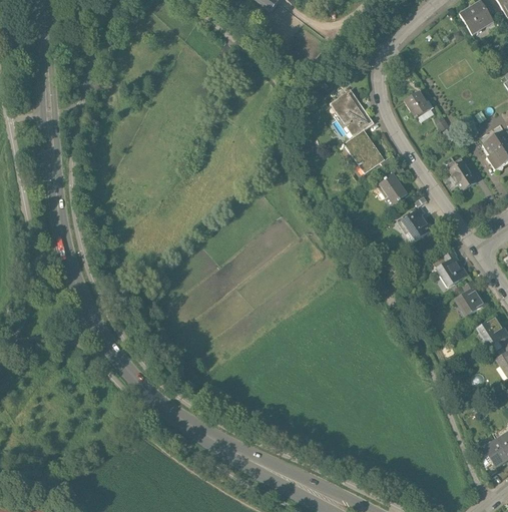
[(243,0),(264,14),(271,4),(265,0),(243,0)]
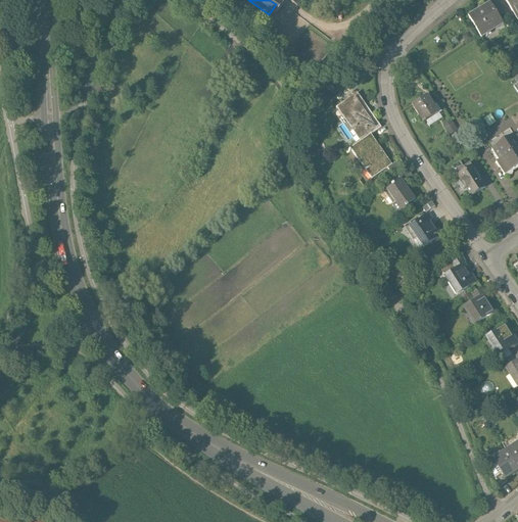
[(488,0),(469,12),(482,35),(504,20),(501,14),(491,0),(488,0)]
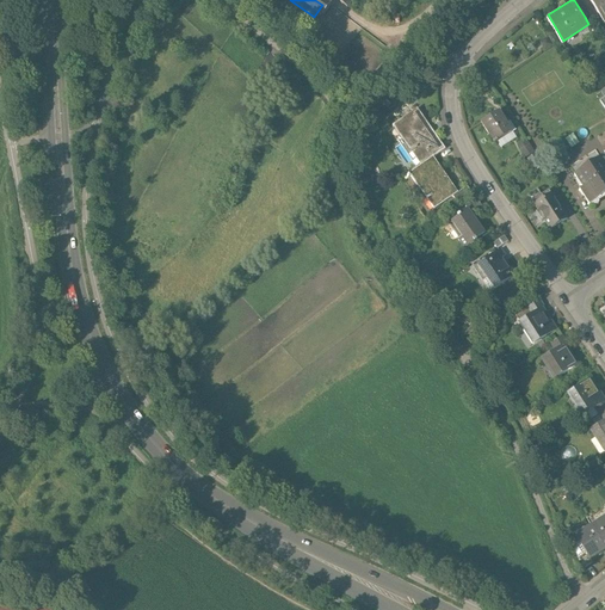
[(574,0),(585,17),(593,12),(586,0),(574,0)]
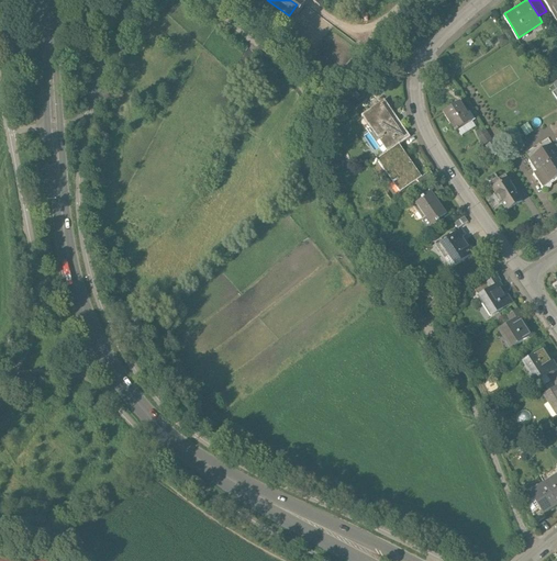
[(539,0),(546,11),(548,14),(555,11),(548,0),(539,0)]
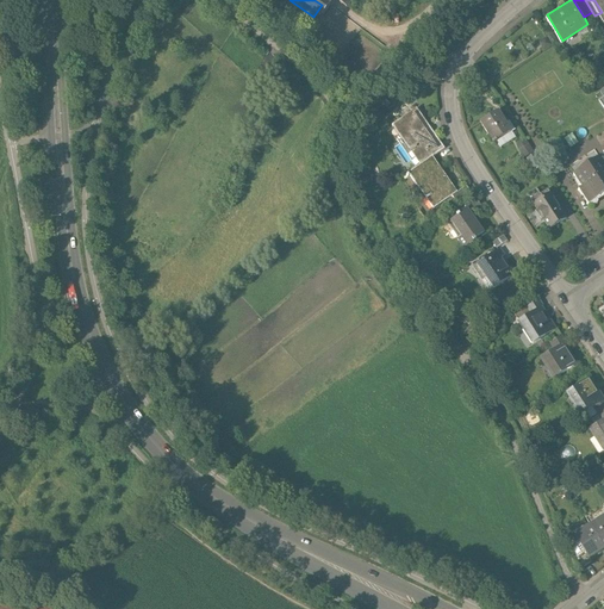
[(484,73),(478,76),(485,88),(491,85),(484,73)]
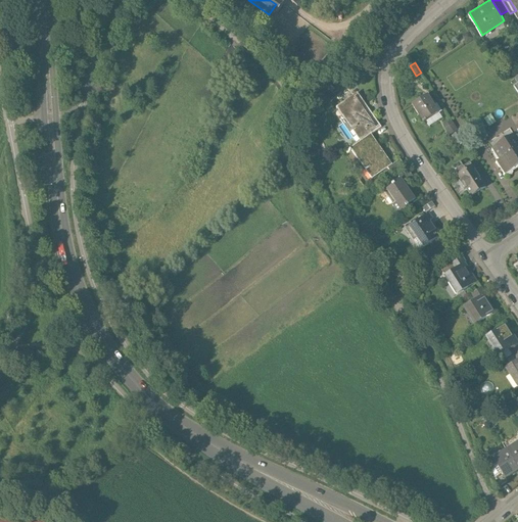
[(509,87),(517,99),(517,75),(512,80),(514,84),(509,87)]
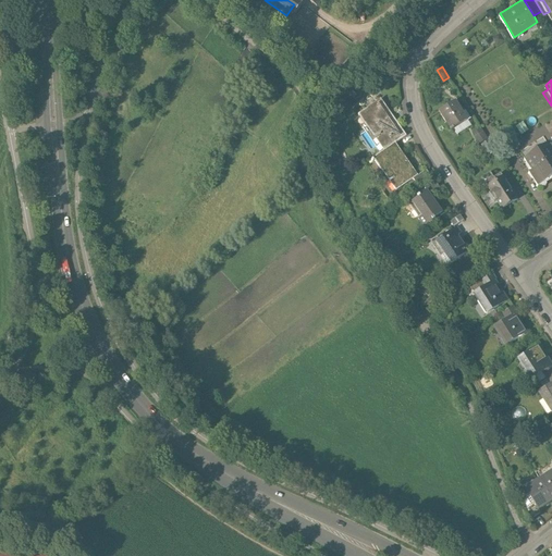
[(359,112),(384,149),(395,141),(407,134),(381,97),(359,112)]
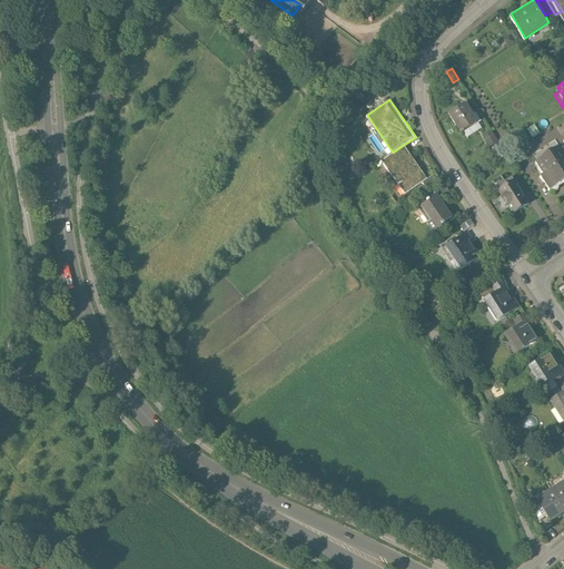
[(466,101),(448,113),(461,131),(464,129),(478,120),(466,101)]
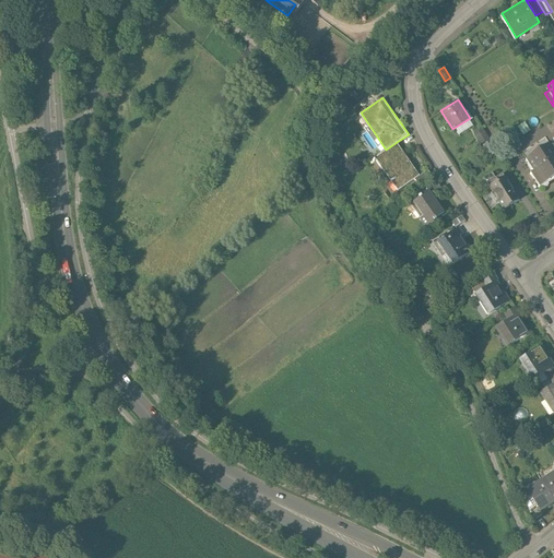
[(473,123),(470,118),(456,127),(460,132),(473,123)]
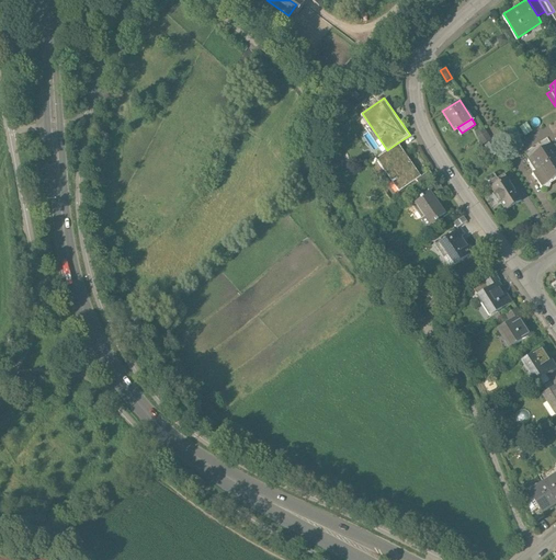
[(526,149),(532,157),(549,145),(544,137),(526,149)]
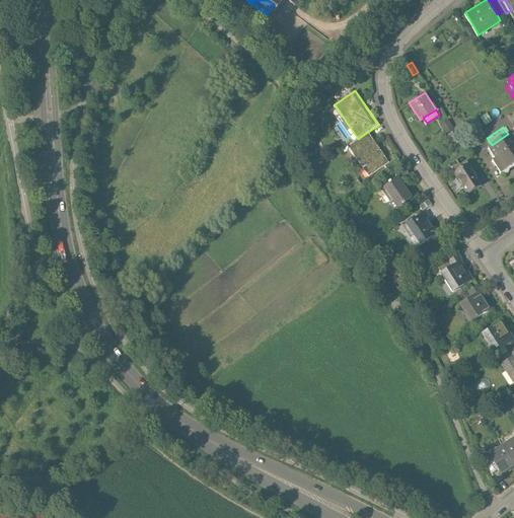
[(457,129),(449,134),(455,143),(463,138),(457,129)]
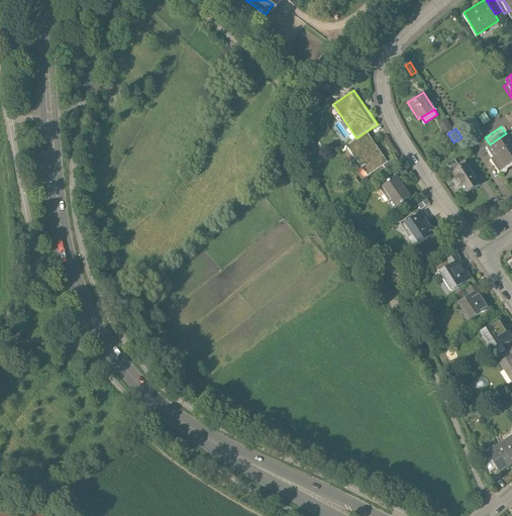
[(384,165),(388,162),(367,131),(356,138),(346,145),(368,176),(384,165)]
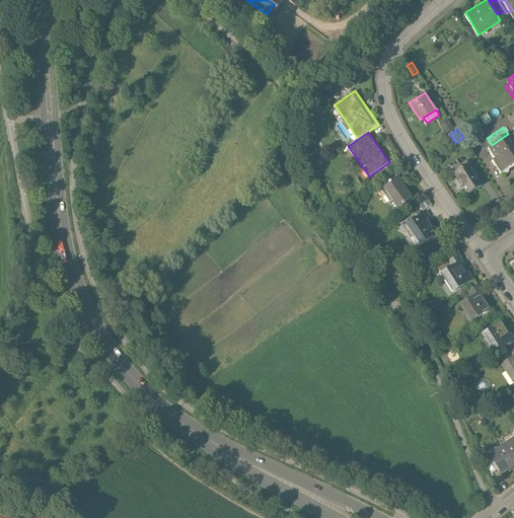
[(494,159),(501,170),(513,162),(513,143),(513,142),(509,136),(508,134),(492,145),(489,146),(496,157),(494,159)]
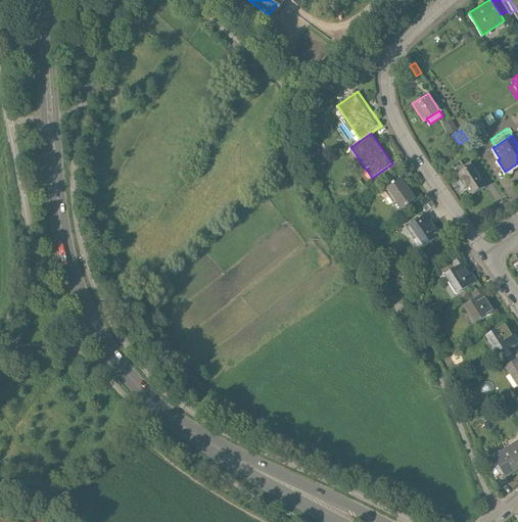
[(392,163),(388,167),(393,173),(406,164),(401,157),(392,163)]
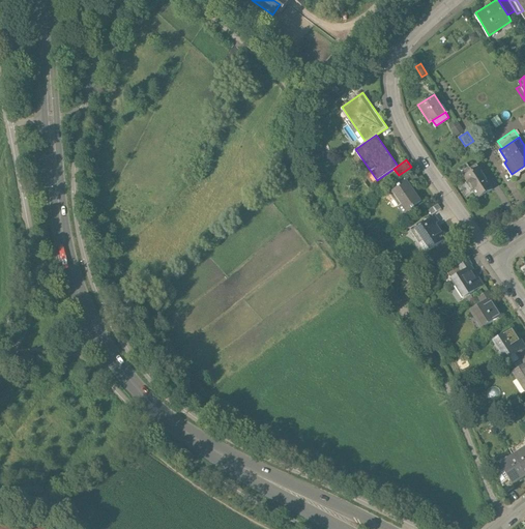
[(459,168),(464,176),(479,167),(477,164),(470,168),(467,163),(459,168)]
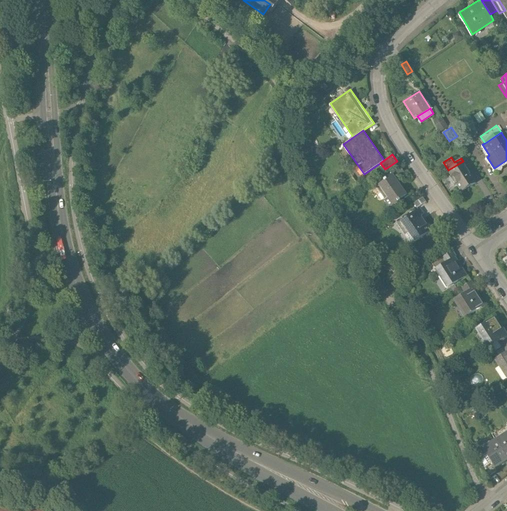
[(463,161),(448,170),(451,174),(458,185),(461,191),(476,182),(463,161)]
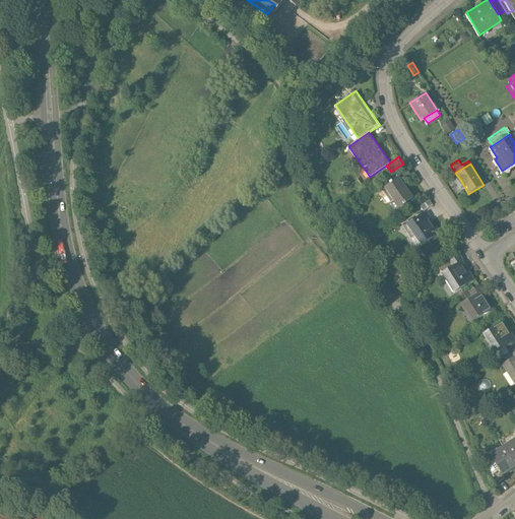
[(408,171),(399,177),(402,181),(411,175),(408,171)]
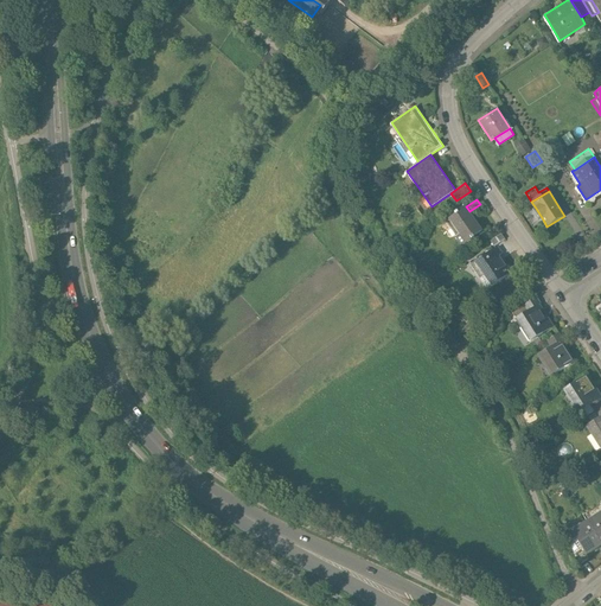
[(456,237),(462,246),(474,237),(473,236),(481,230),(470,211),(466,206),(455,212),(456,215),(449,219),(459,235),(456,237)]
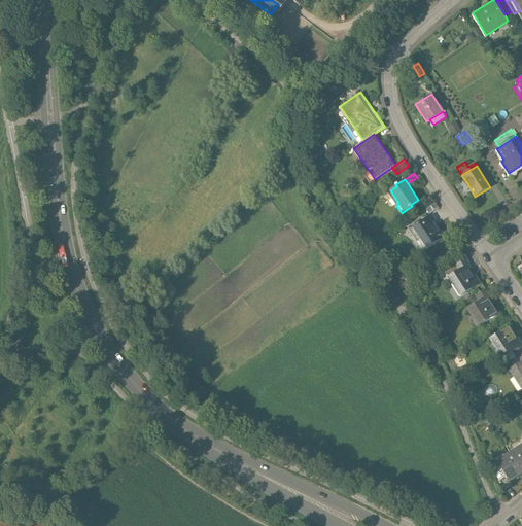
[(463,195),(472,190),(464,179),(456,184),(463,195)]
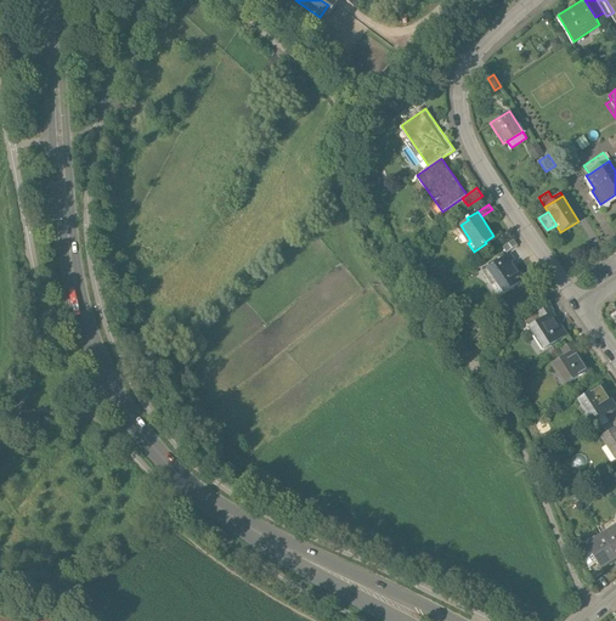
[(519,243),(515,238),(504,244),(508,250),(519,243)]
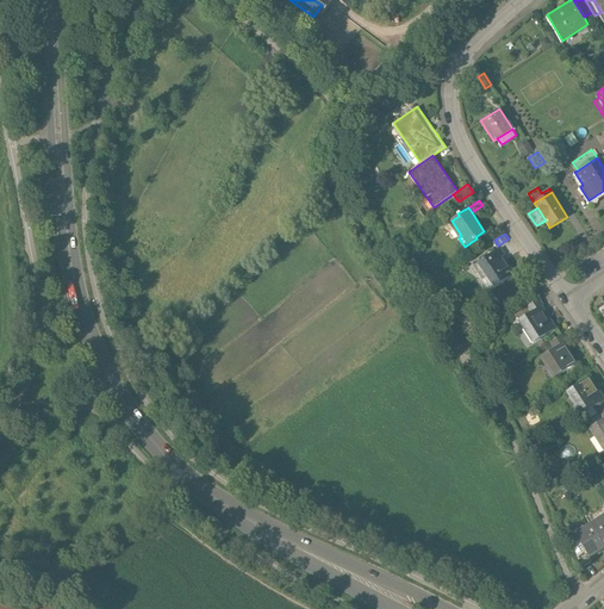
[(503,247),(474,266),(483,279),(487,275),(494,286),(515,273),(503,255),(506,253),(503,247)]
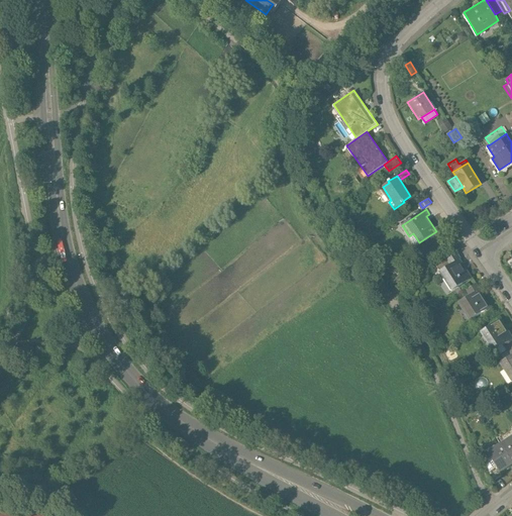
[(447,258),(451,264),(461,258),(462,256),(457,250),(447,258)]
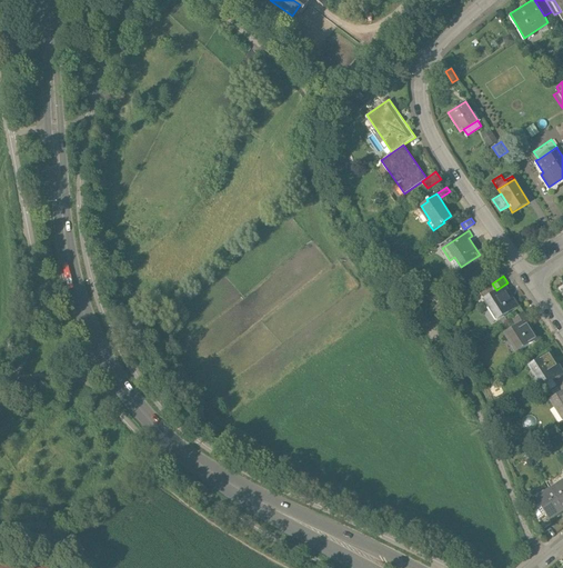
[(496,290),(483,299),(496,319),(520,304),(506,284),(496,290)]
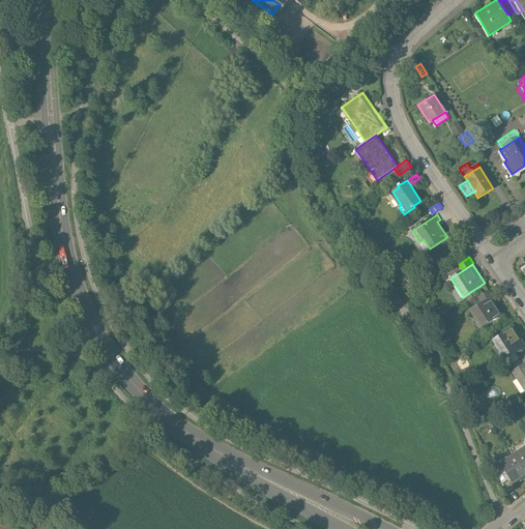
[(524,284),(524,273),(522,269),(523,269),(521,266),(516,270),(524,284)]
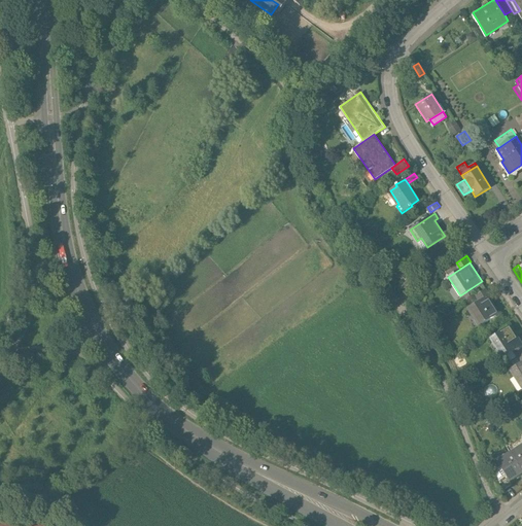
[(475,294),(479,301),(488,294),(490,293),(486,286),(475,294)]
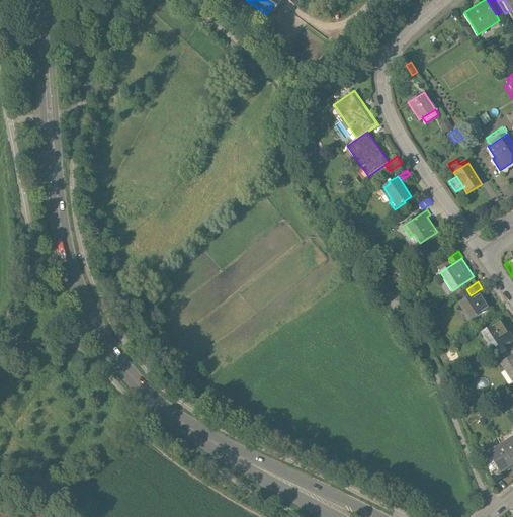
[(471,295),(459,303),(471,320),(491,307),(480,289),(471,295)]
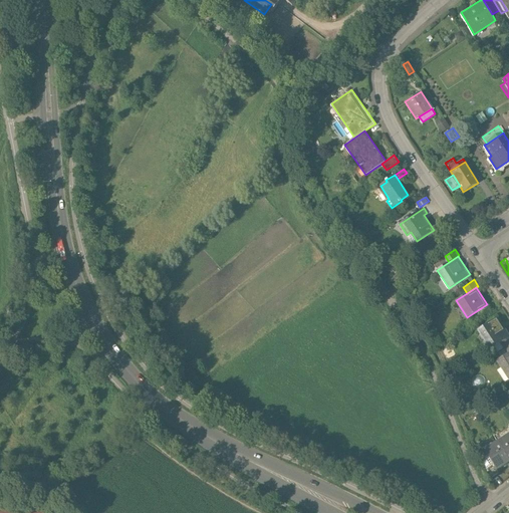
[(508,331),(499,315),(478,329),(490,347),(500,340),(508,334),(508,331)]
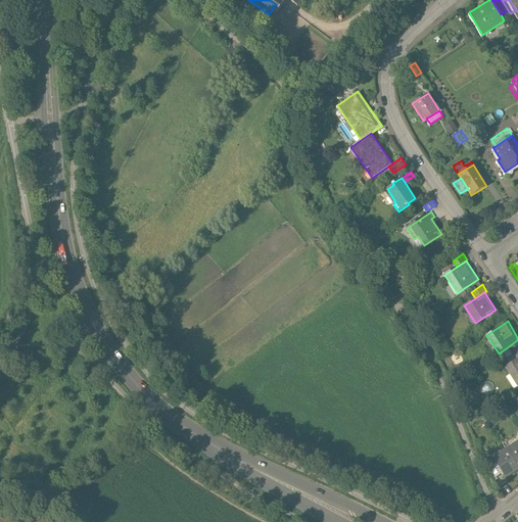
[(517,340),(509,346),(517,359),(517,358),(517,340)]
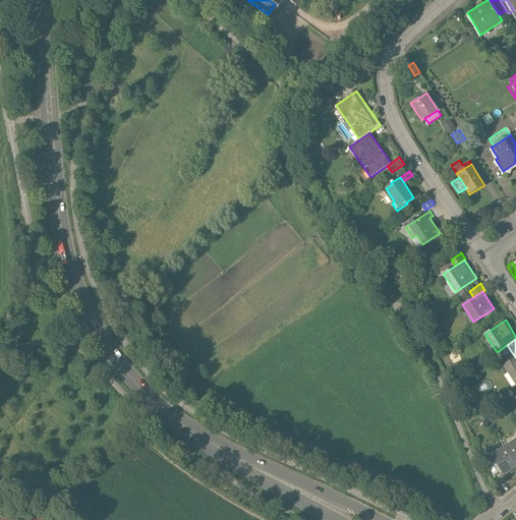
[(515,356),(515,357),(504,365),(515,383),(515,356)]
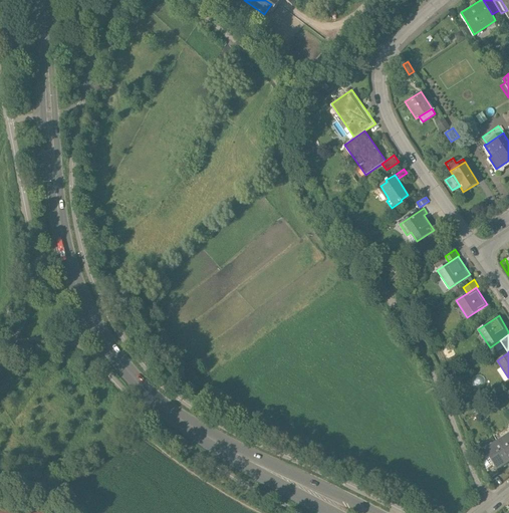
[(508,433),(498,441),(508,458),(508,433)]
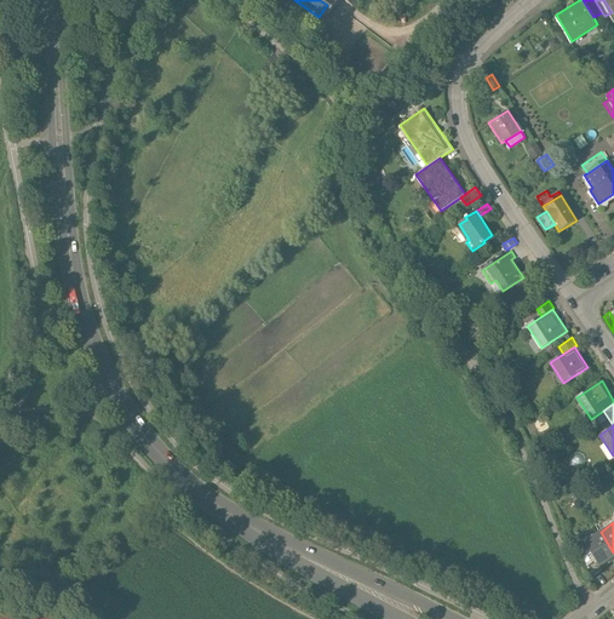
[(600,565),(613,555),(613,552),(601,532),(585,542),(600,565)]
